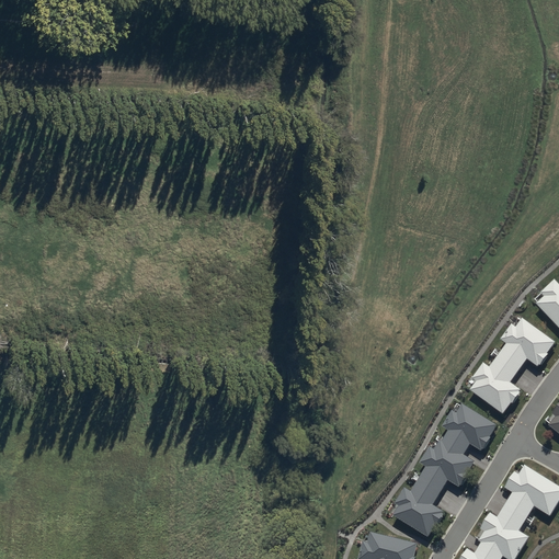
[(532,299),(558,328),(558,283),(558,284),(554,278),(532,299)]
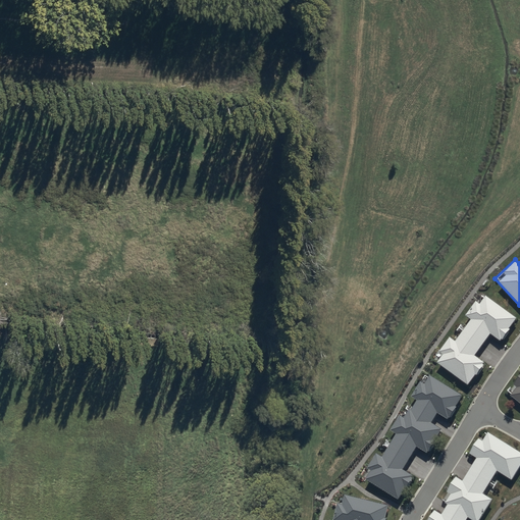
[(432,360),(468,385),(484,362),(473,355),(489,333),(500,341),(516,318),(484,295),(478,303),(475,301),(465,316),(469,319),(454,341),(449,338),(432,360)]
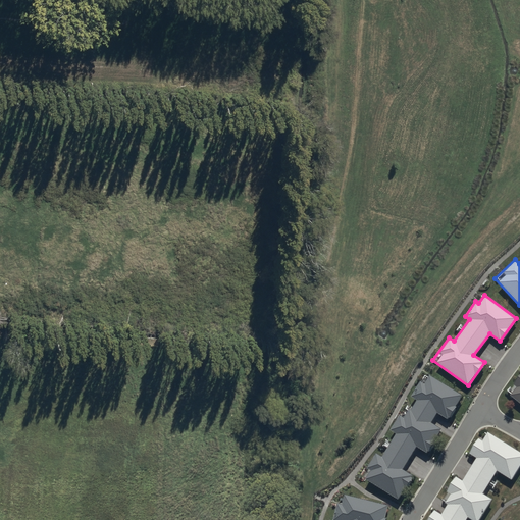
[(362,477),(398,499),(412,476),(402,469),(416,447),(424,452),(439,427),(431,422),(437,412),(446,418),(460,396),(425,373),(412,396),(415,399),(403,417),(400,415),(390,430),(396,433),(381,457),(377,454),(362,477)]
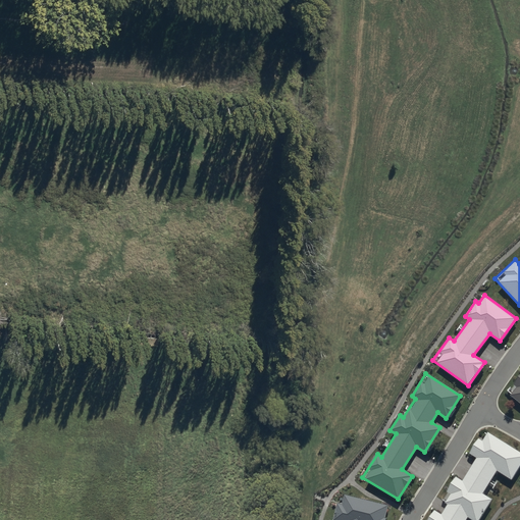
[(519,374),(512,384),(516,387),(509,396),(519,404),(519,374)]
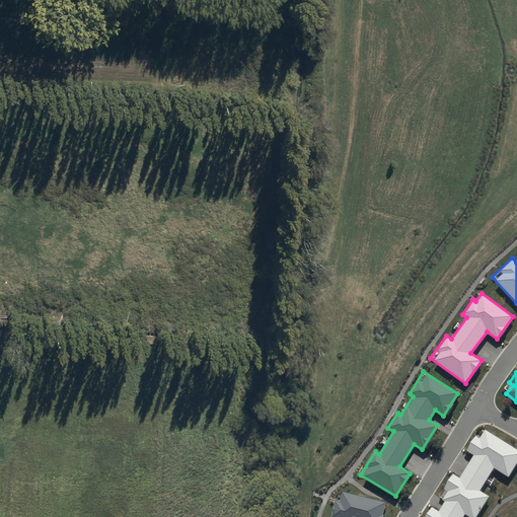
[(462,516),(464,514),(468,516),(474,516),(489,496),(479,491),(494,468),(508,476),(516,461),(516,450),(484,430),(478,438),(475,436),(466,450),(473,455),(459,477),(453,473),(443,489),(447,491),(442,500),(445,501),(439,511),(432,507),(425,516),(462,516)]
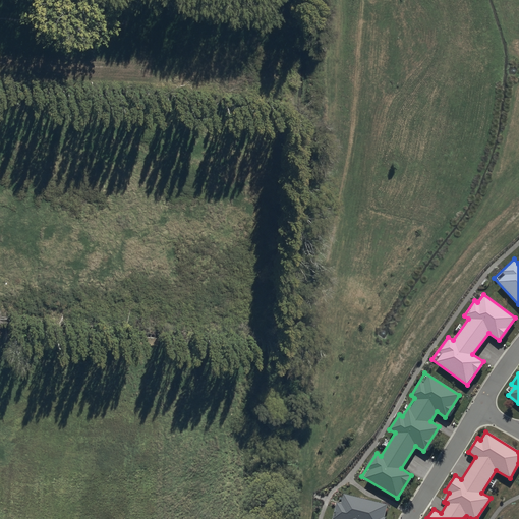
[(383,518),(387,504),(343,494),(341,503),(337,503),(332,518),(383,518)]
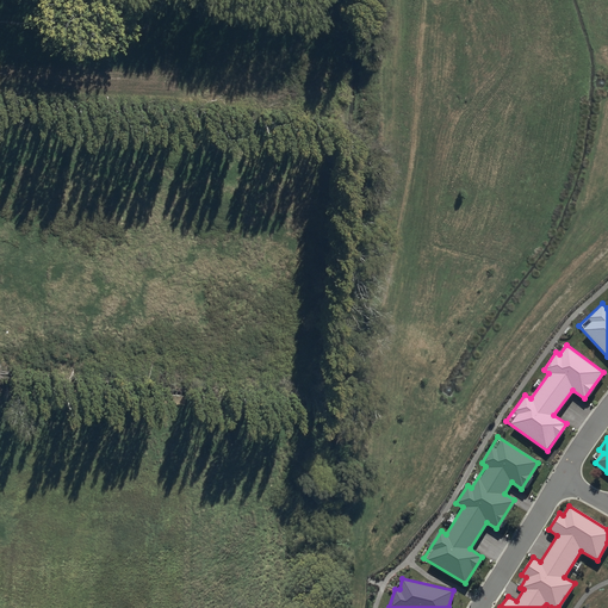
All buildings are outlined.
